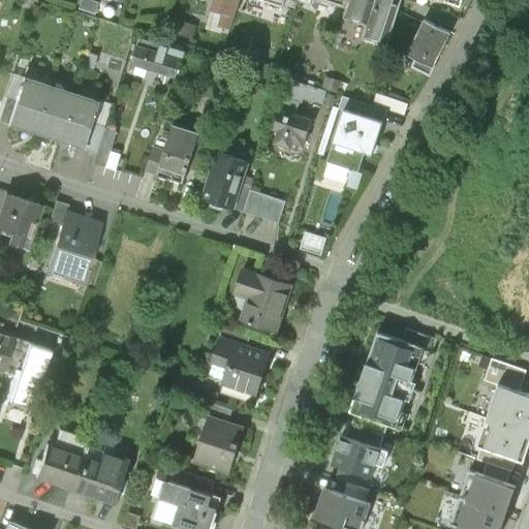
[(214,0),(211,11),(223,14),(219,27),(230,31),(239,0),(214,0)]
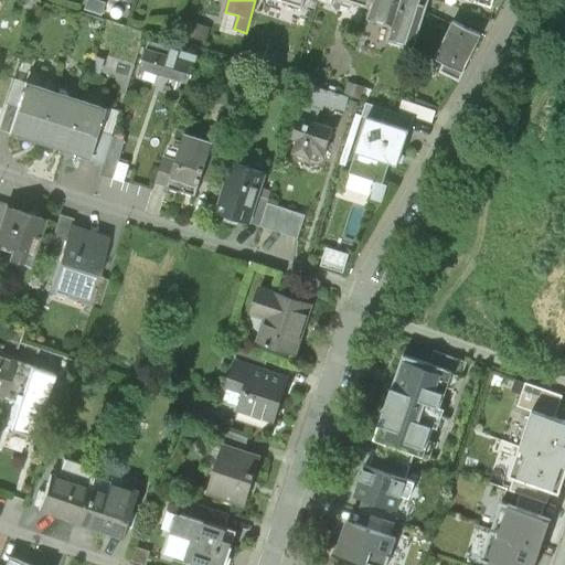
[(265,0),(301,11),(305,0),(265,0)]
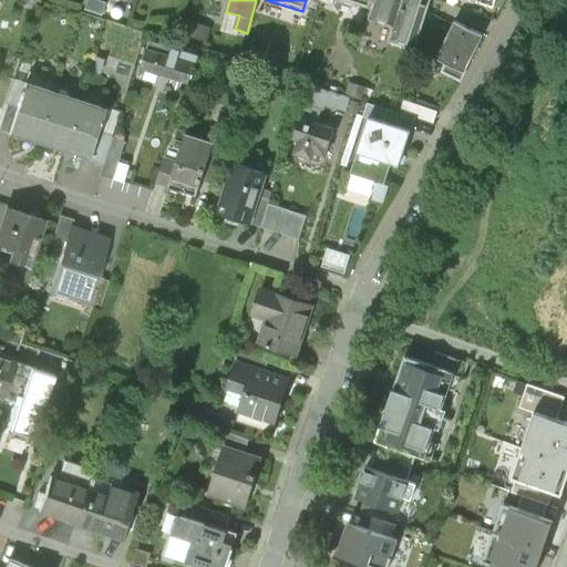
[(431,0),(377,0),(374,7),(371,18),(395,26),(391,39),(416,47),(431,0)]
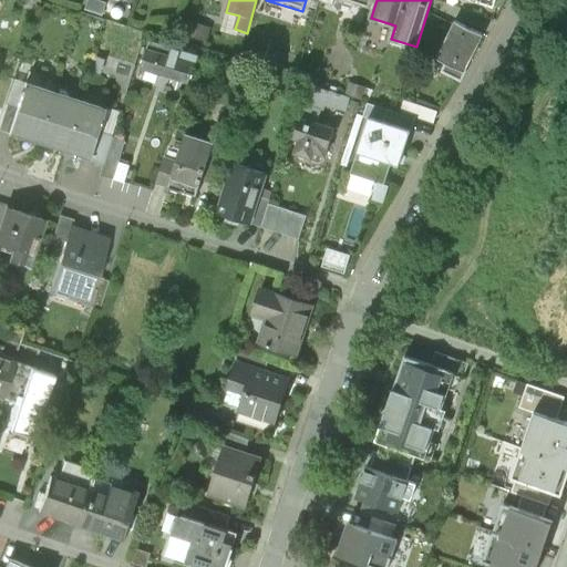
[(122,27),(127,11),(98,1),(93,17),(122,27)]
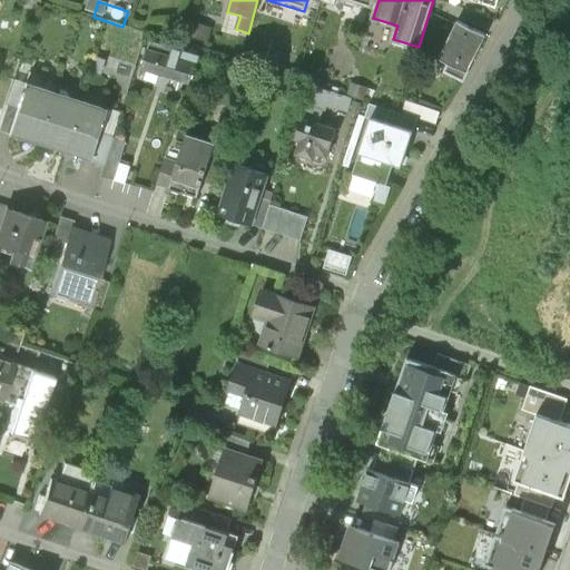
[(485,36),(458,21),(439,57),(449,61),(467,71),(485,36)]
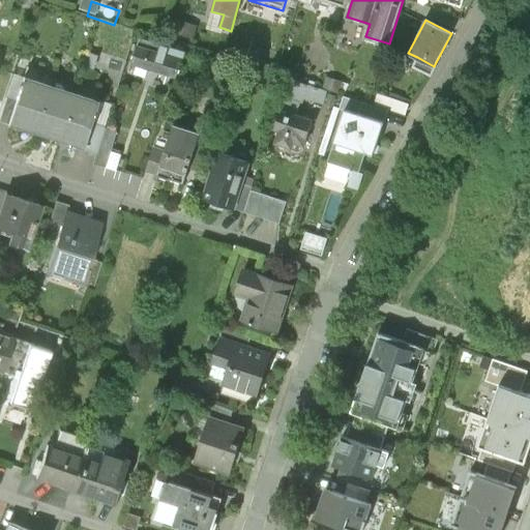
[(197,27),(182,22),(176,38),(192,43),(197,27)]
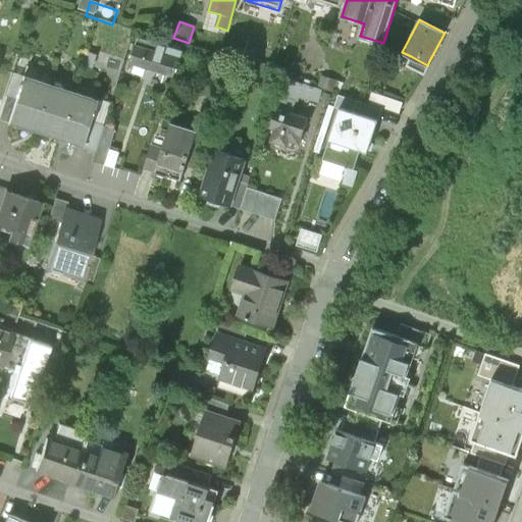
[(132,64),(175,77),(183,52),(140,39),(132,64)]
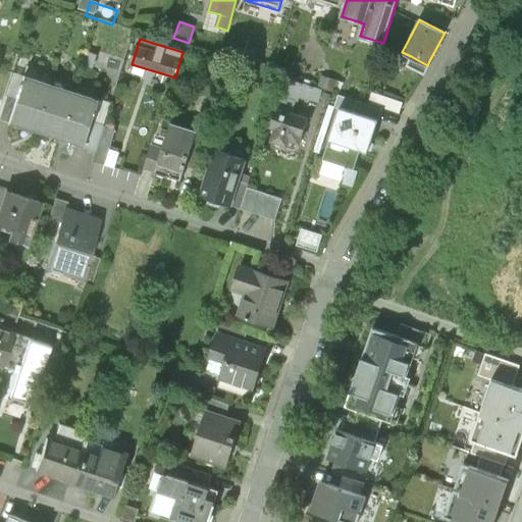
[(423,73),(427,65),(411,56),(407,65),(423,73)]
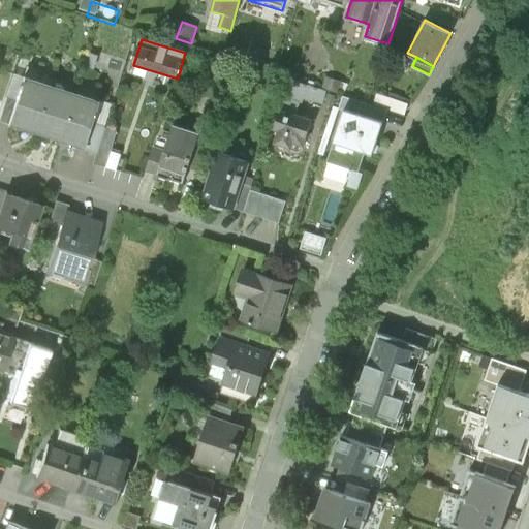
[(0,112),(0,122),(8,125),(24,79),(12,74),(0,112)]
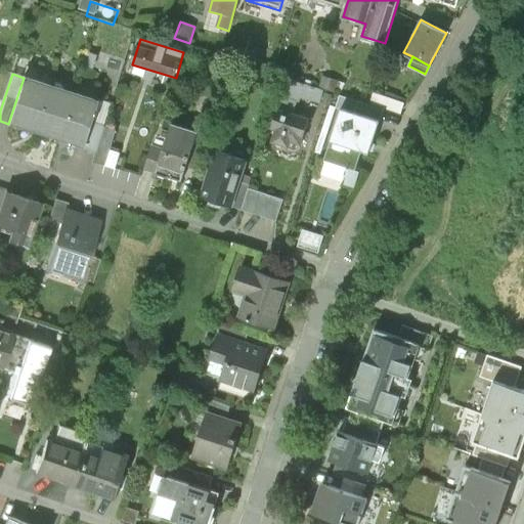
[(340,82),(323,76),(319,88),(336,94),(340,82)]
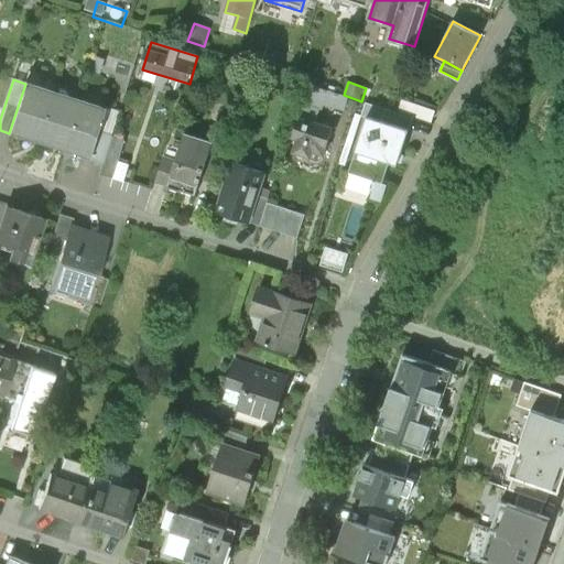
[(9,133),(36,142),(53,93),(25,84),(9,133)]
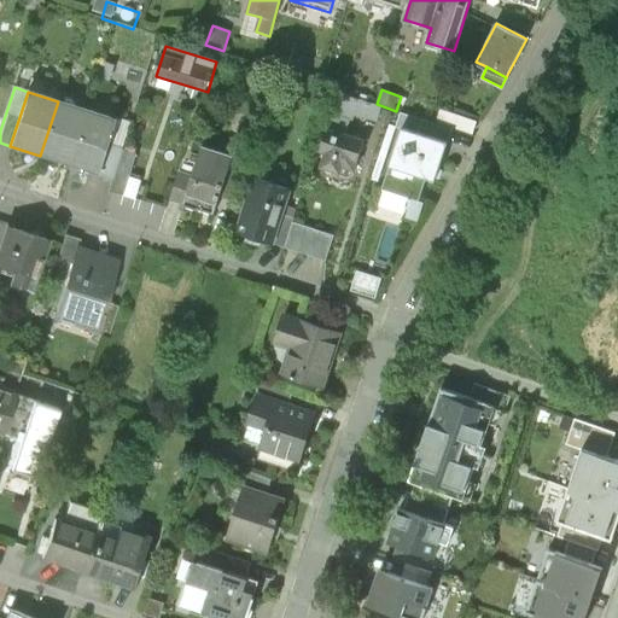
[(383,108),(336,92),(330,112),(331,114),(350,120),(354,121),(355,116),(378,123),(383,108)]
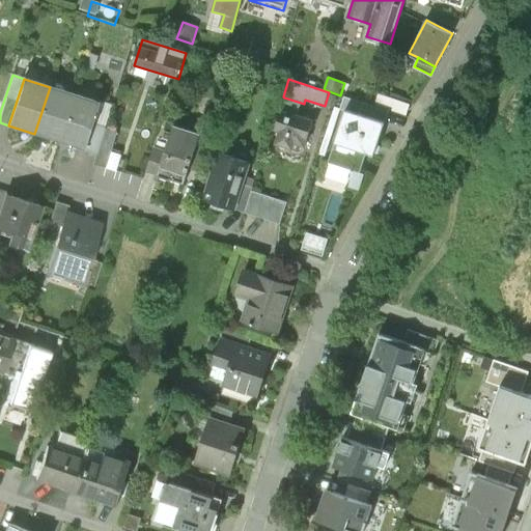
[(34,134),(60,142),(75,95),(50,87),(34,134)]
